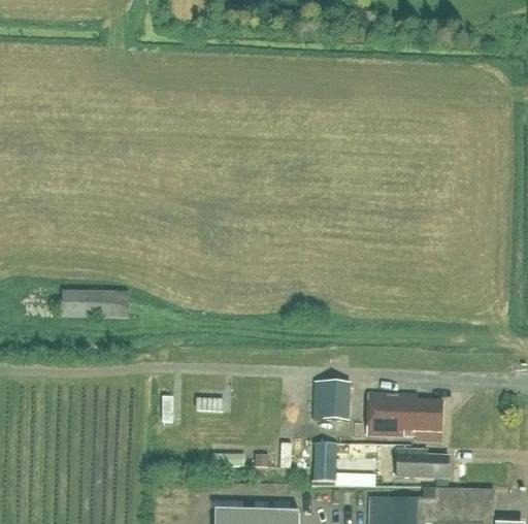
[(128,318),(129,292),(63,290),(62,316),(128,318)]
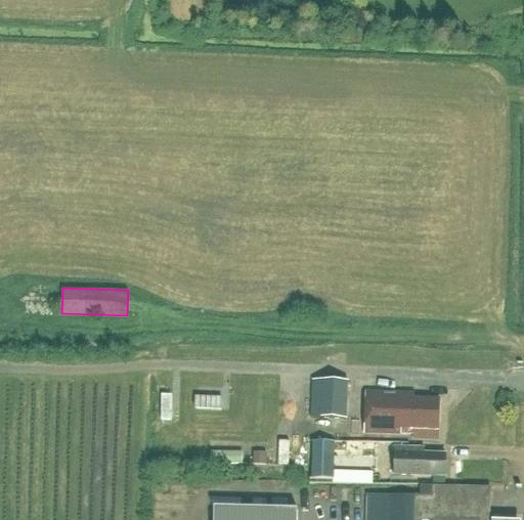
[(314,378),(313,416),(348,418),(350,380),(314,378)]
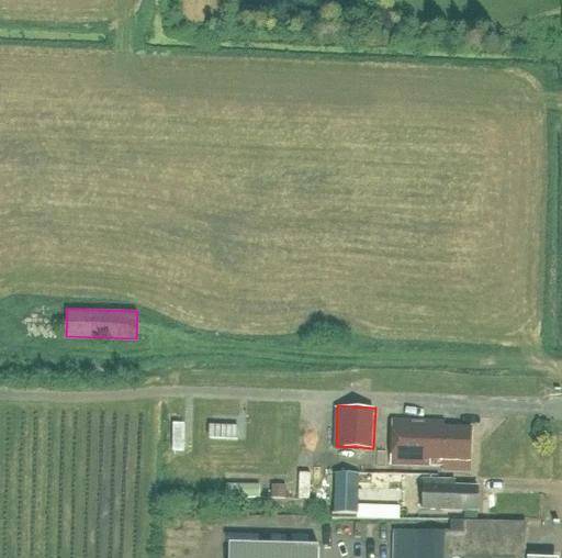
[(470,469),(471,426),(444,425),(444,420),(391,419),(390,462),(441,464),(441,469),(470,469)]
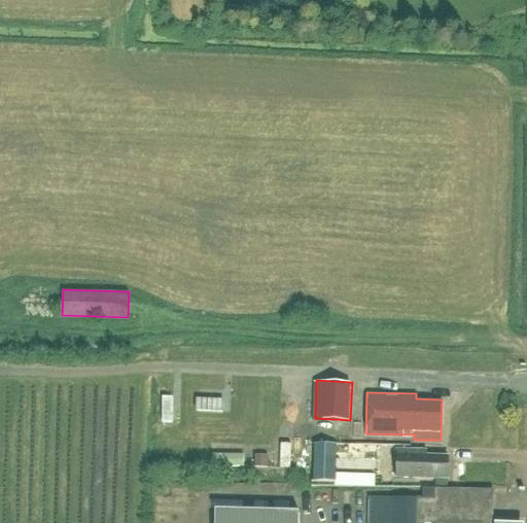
[(172,394),(162,394),(162,420),(172,420),(172,394)]
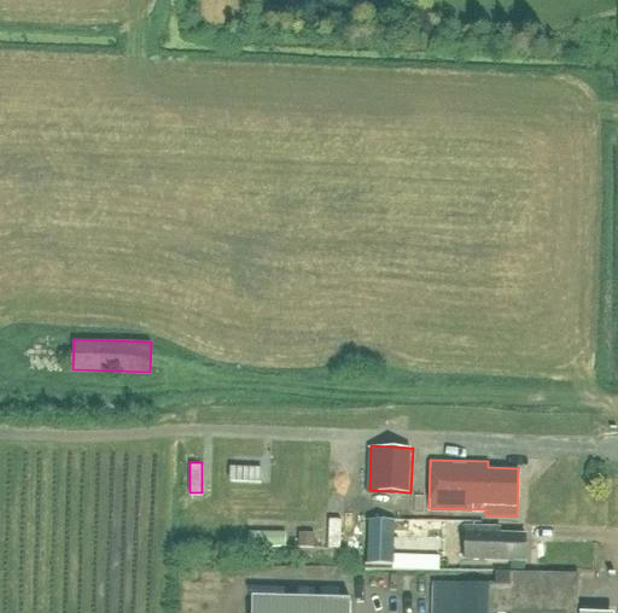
[(231,465),(229,478),(261,479),(261,466),(231,465)]
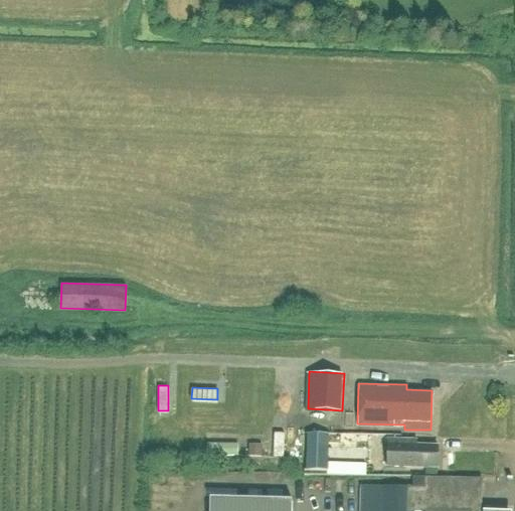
[(287,453),(288,428),(274,427),(274,453),(287,453)]
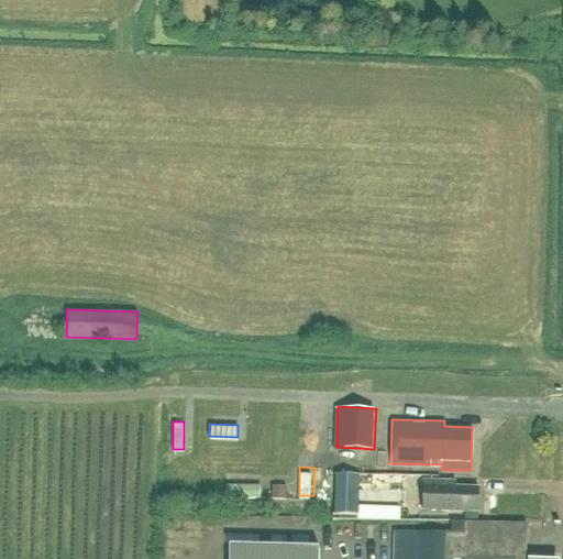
[(230,480),(230,499),(263,497),(262,479),(230,480)]
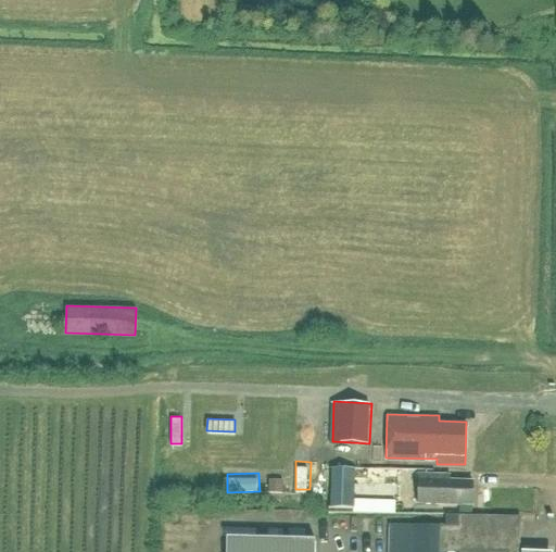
[(470,503),(471,479),(449,479),(450,474),(418,473),(417,503),(470,503)]
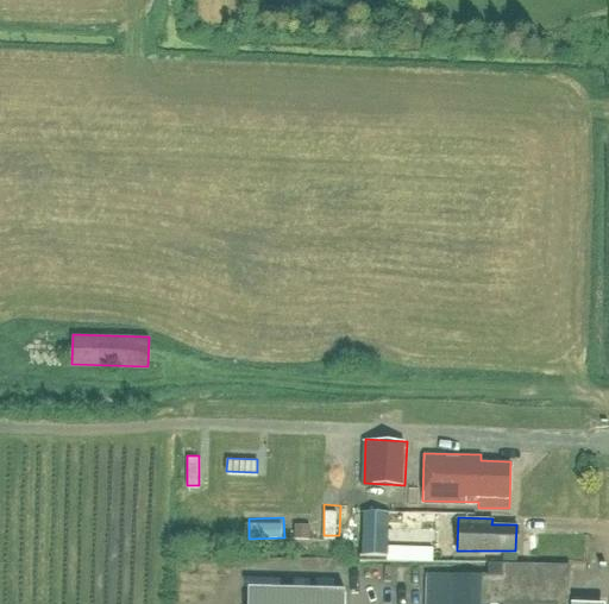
[(488,564),(488,573),(426,572),(425,603),(488,603),(489,602),(503,603),(502,603),(556,603),(562,603),(567,603),(569,565),(488,564)]
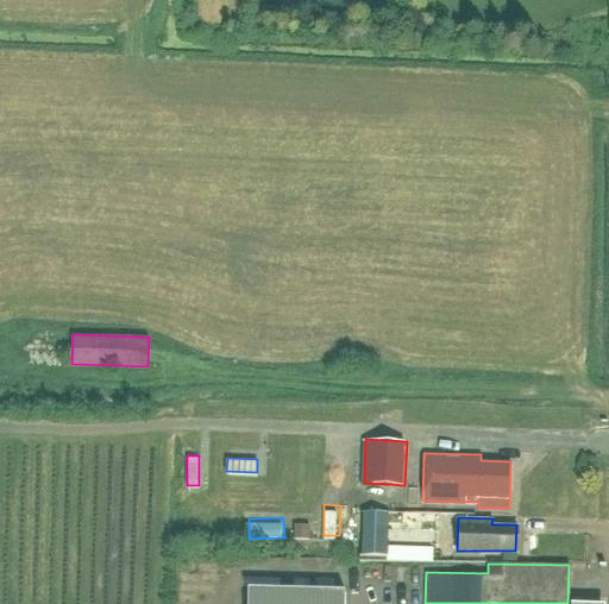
[(249,587),(248,603),(344,603),(345,590),(249,587)]
